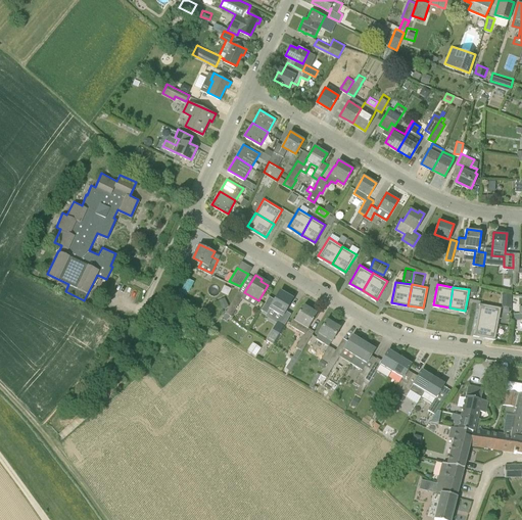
[(226,311),(232,315),(244,293),(239,289),(226,311)]
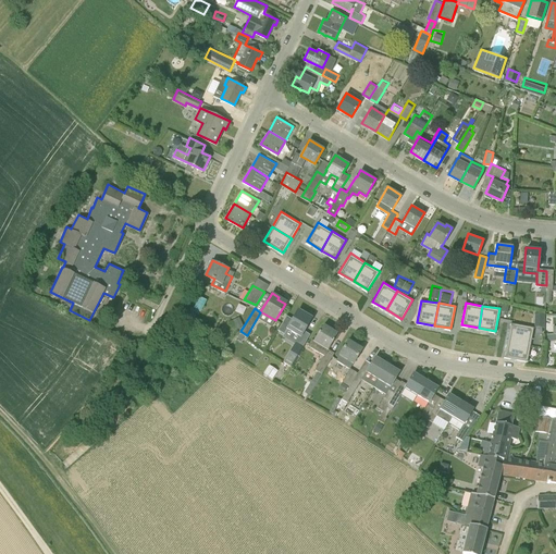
[(298,308),(287,328),(300,335),(308,324),(305,322),(309,316),(298,308)]
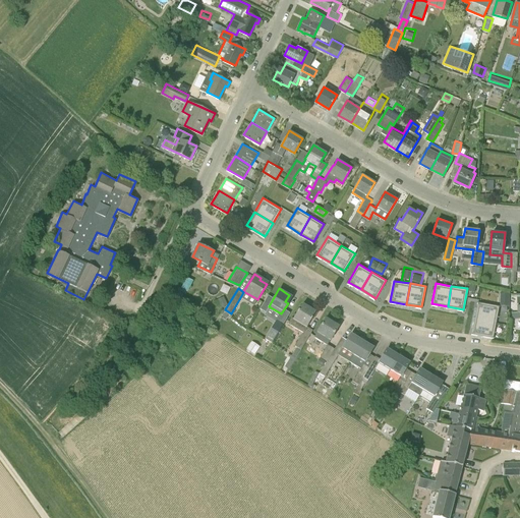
[(475,317),(496,321),(499,305),(478,301),(475,317)]
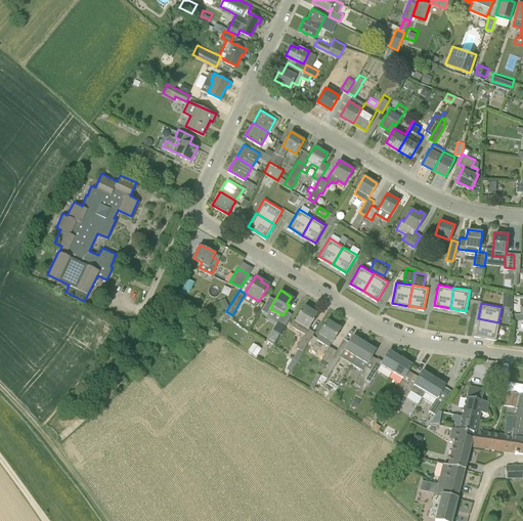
[(294,318),(290,323),(305,333),(297,346),(299,347),(293,357),(297,359),(311,337),(314,331),(308,328),(317,313),(304,305),(296,319),(294,318)]
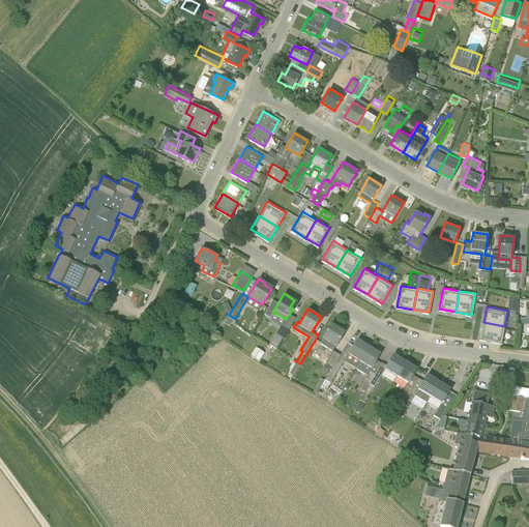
[(320,342),(333,349),(345,330),(331,322),(320,342)]
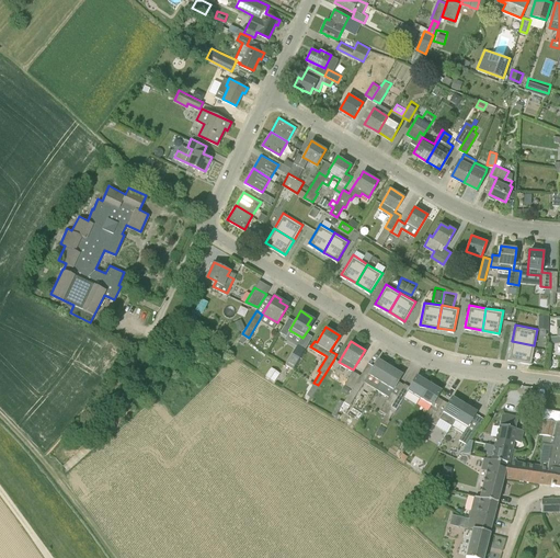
[(534,345),(512,341),(509,357),(532,362),(534,345)]
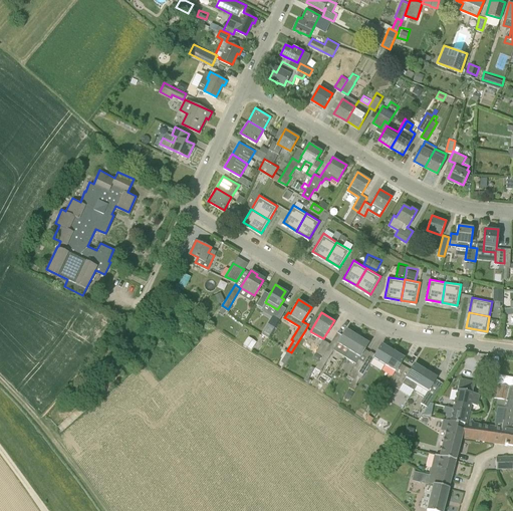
[(261,333),(267,337),(280,316),(274,313),(261,333)]
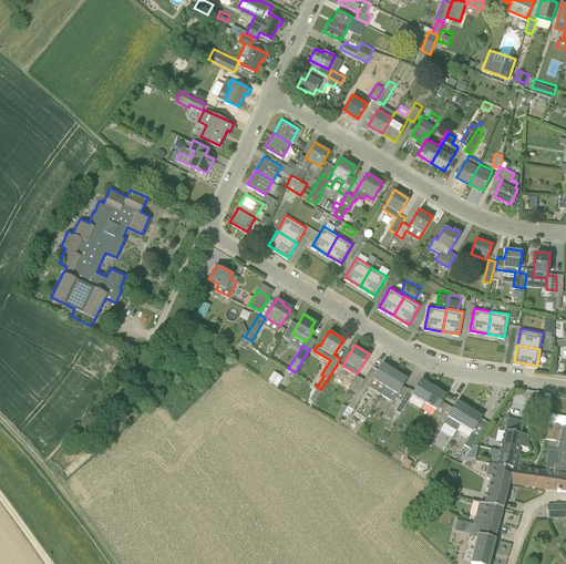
[(372,379),(373,378),(386,385),(395,370),(382,362),(378,370),(372,366),(367,376),(372,379)]
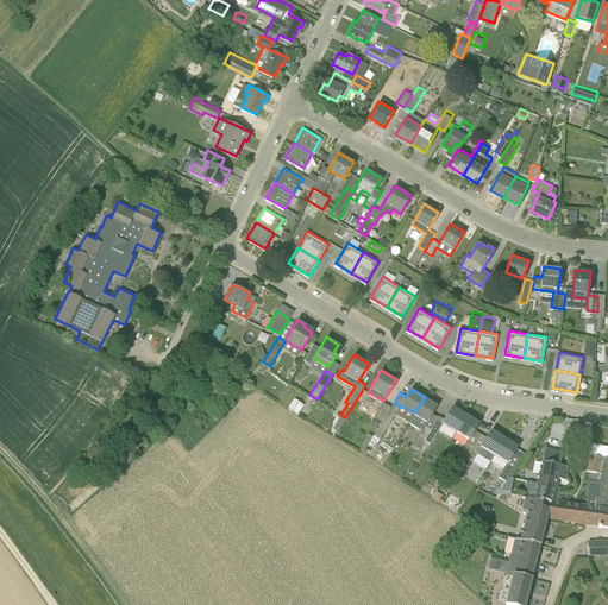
[(295,396),(290,404),(299,410),(304,402),(295,396)]
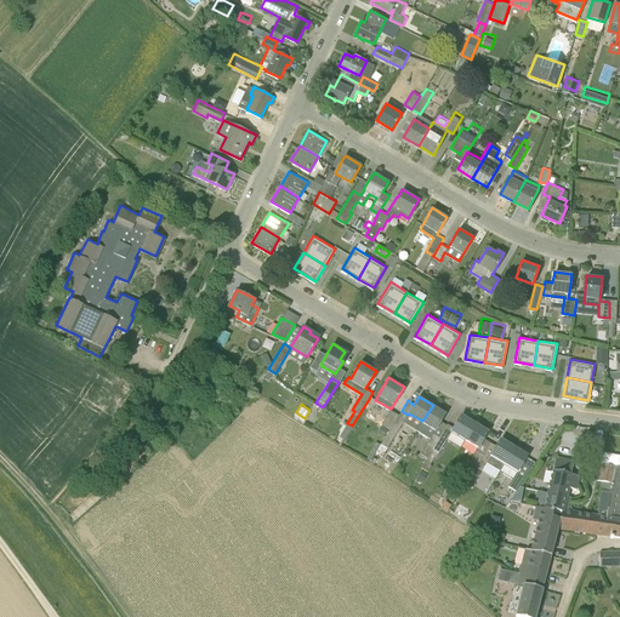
[(433,405),(422,421),(436,429),(445,412),(433,405)]
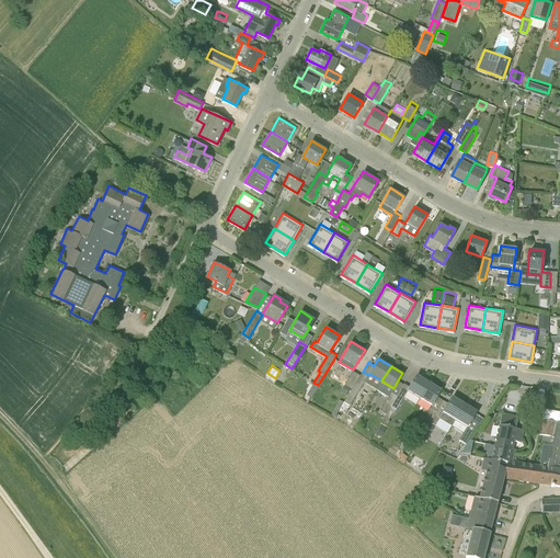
[(361,374),(353,369),(345,383),(349,385),(353,387),(361,374)]
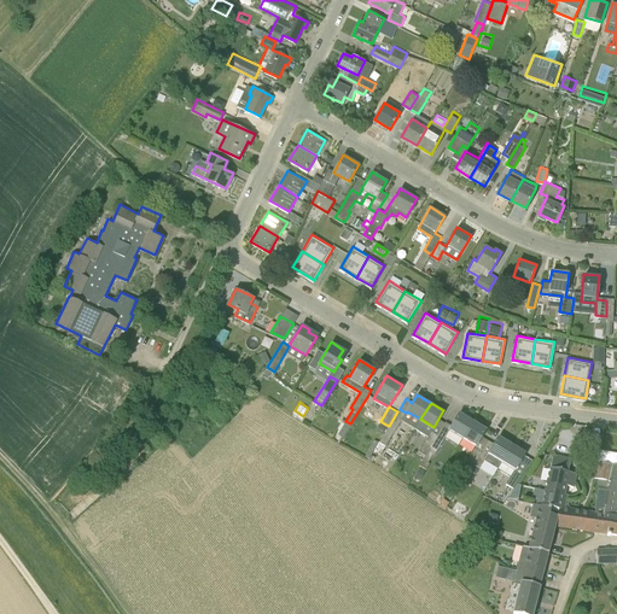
[(449,428),(463,437),(473,420),(460,411),(449,428)]
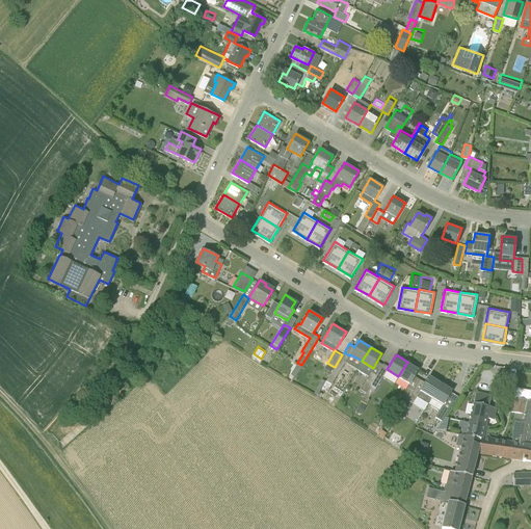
[(407,362),(398,376),(409,382),(419,368),(407,362)]
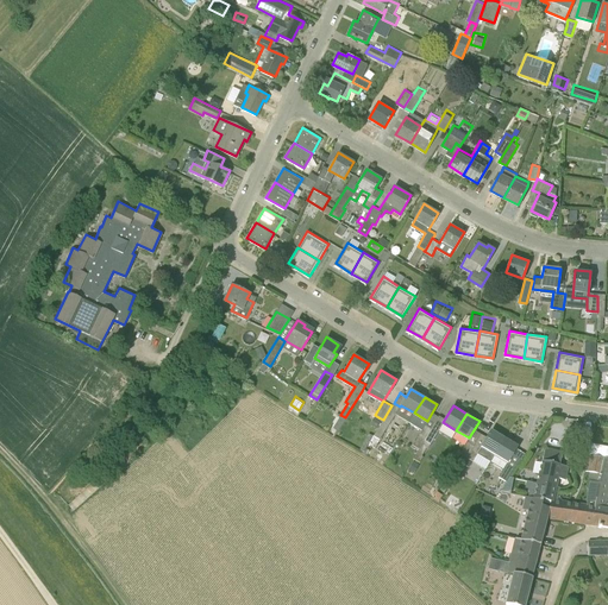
[(413,443),(419,447),(432,427),(426,423),(413,443)]
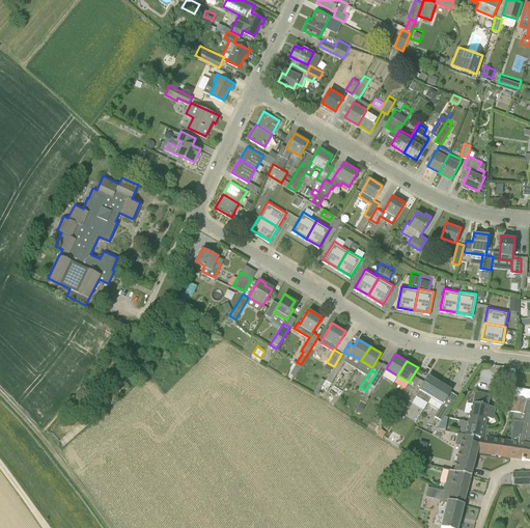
[(361,398),(366,401),(382,376),(377,372),(365,390),(361,398)]
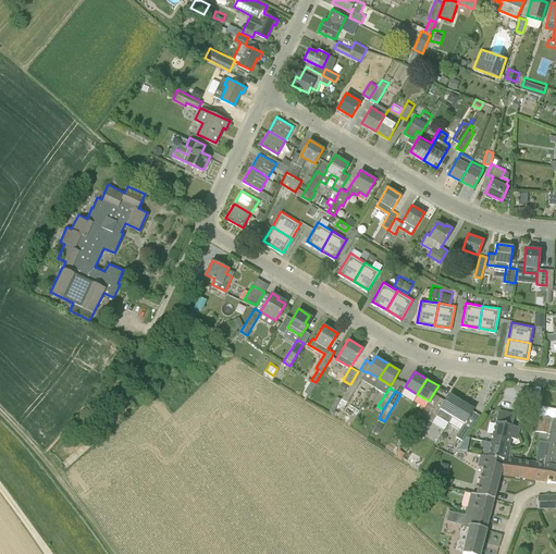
[(448,421),(453,415),(461,399),(449,393),(440,409),(433,406),(428,417),(433,420),(436,414),(448,421)]
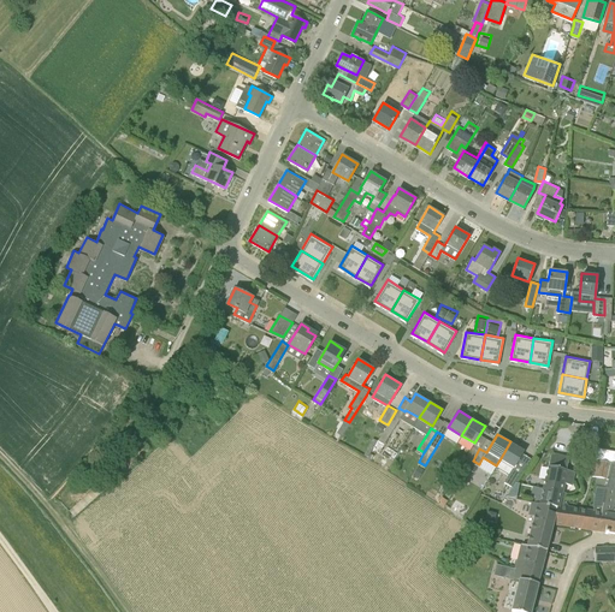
[(581,449),(592,451),(595,439),(584,437),(581,449)]
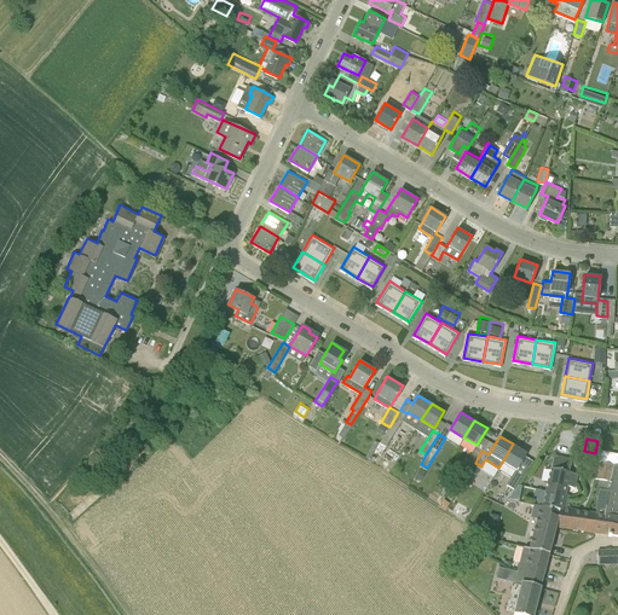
[(513,444),(503,460),(515,469),(507,483),(514,487),(530,465),(521,459),(526,452),(513,444)]
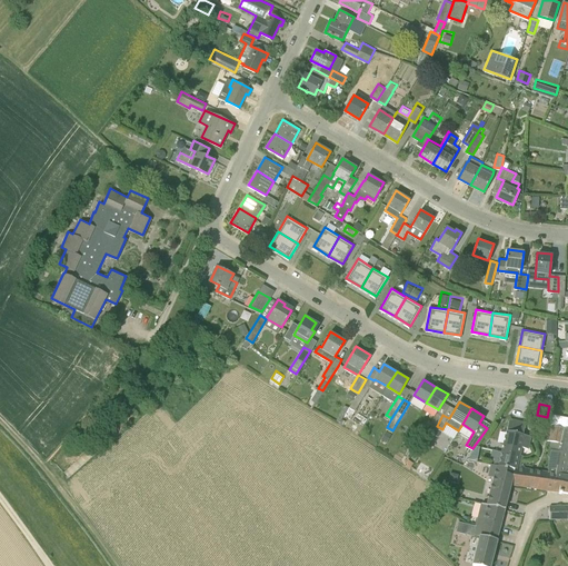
[(437,411),(430,423),(437,426),(442,415),(437,411)]
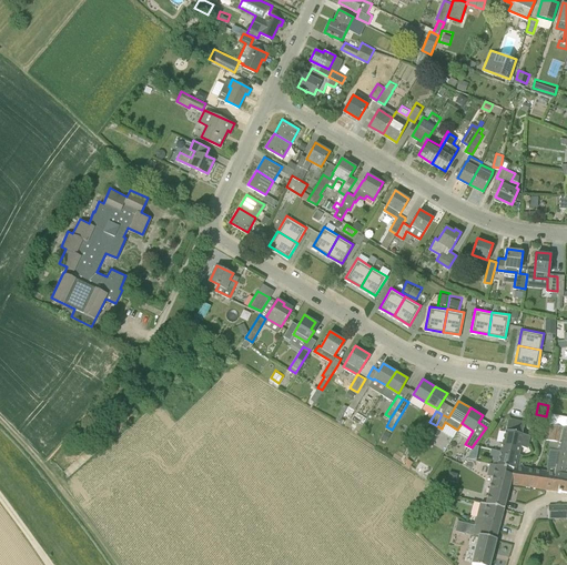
[(502,449),(518,452),(519,445),(527,446),(529,434),(522,433),(525,421),(508,417),(502,449)]
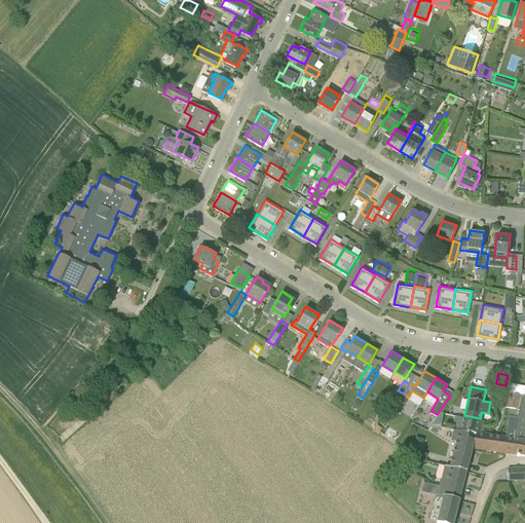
[(515,432),(512,452),(517,452),(517,454),(519,454),(520,453),(524,453),(524,433),(523,433),(524,424),(524,395),(509,391),(507,406),(511,406),(509,413),(518,416),(516,428),(515,428),(515,432)]
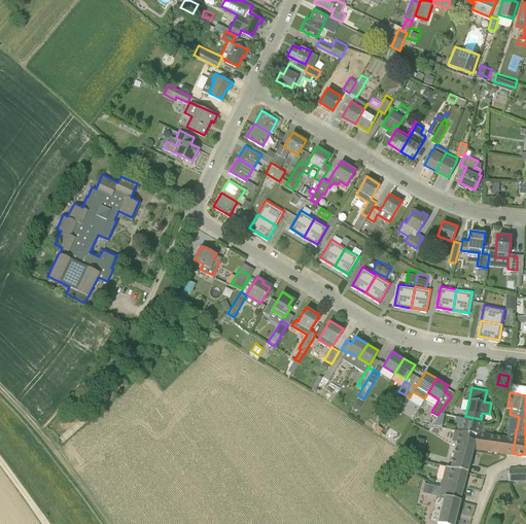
[(477,431),(481,432),(484,421),(480,420),(481,419),(465,416),(462,429),(477,431)]
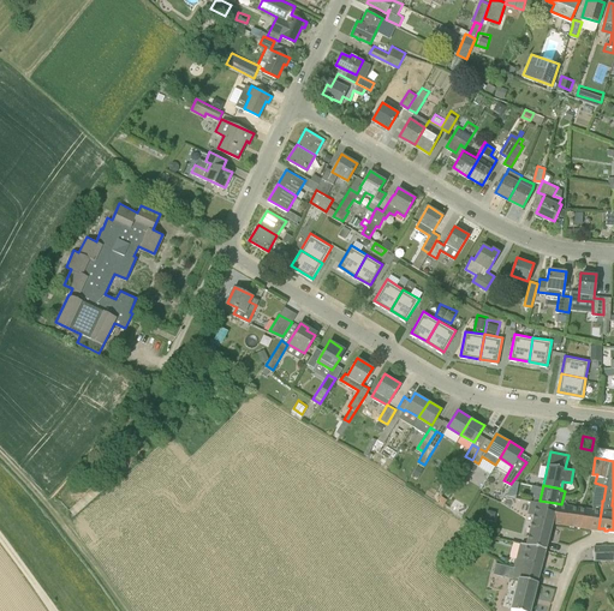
[(534,513),(526,541),(546,546),(553,520),(556,503),(540,501),(531,498),(528,511),(534,513)]
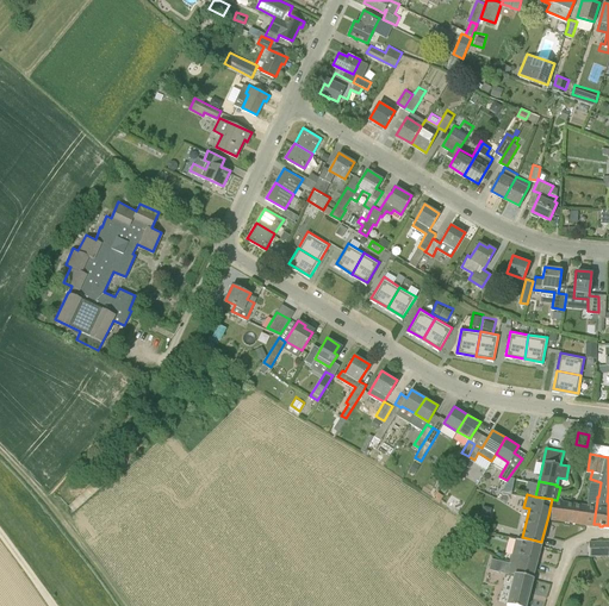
[(576,520),(594,524),(597,500),(589,499),(588,505),(557,500),(552,499),(548,516),(573,520),(573,522),(575,523),(576,520)]
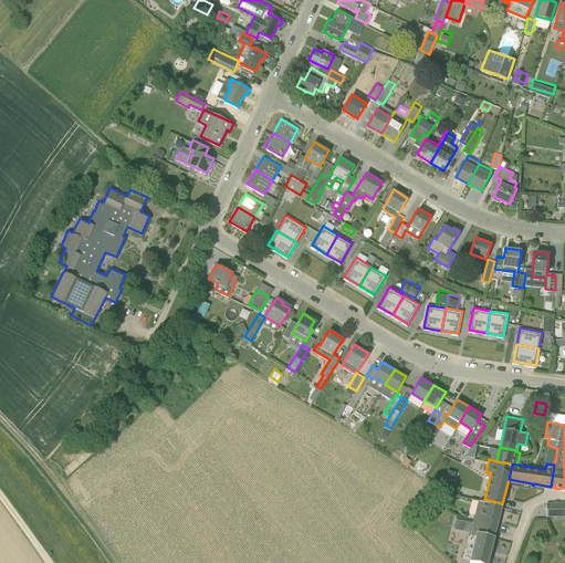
[(475,513),(482,515),(499,519),(502,503),(484,499),(479,498),(475,513)]
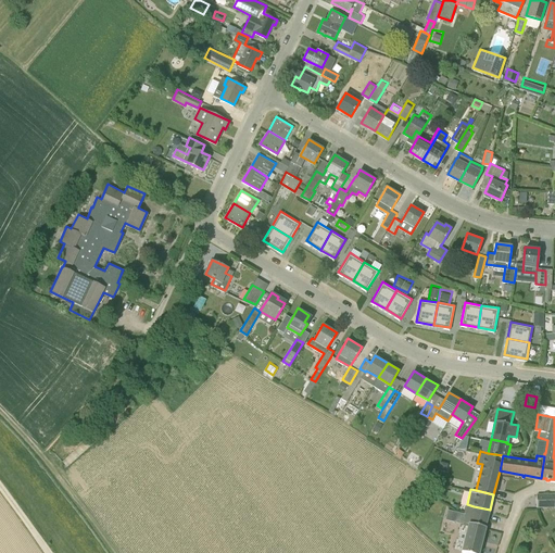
[(539,505),(554,504),(554,493),(539,493),(539,505)]
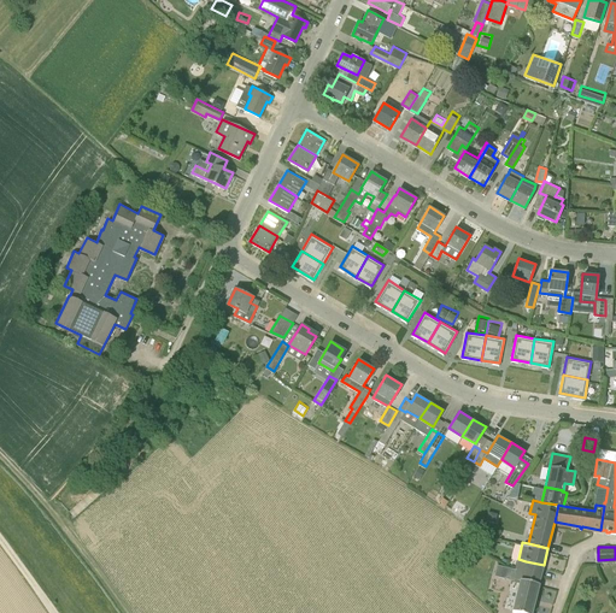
[(532,612),(533,608),(538,588),(539,583),(544,566),(544,565),(526,561),(512,611),(523,612),(532,612)]
